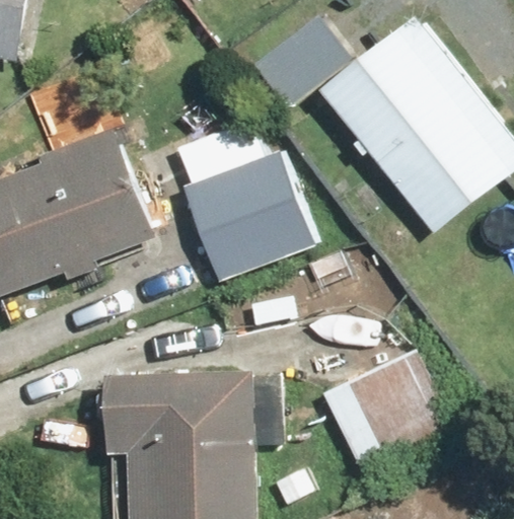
[(0,57),(19,61),(31,0),(0,0),(0,57)]
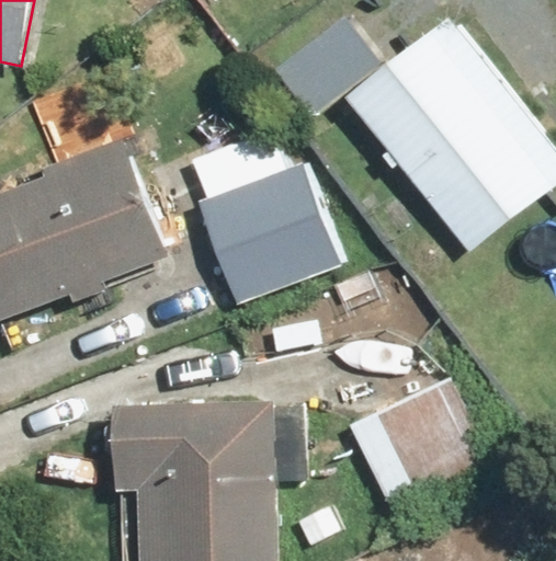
[(310,115),(379,58),(342,13),(273,70),(310,115)]
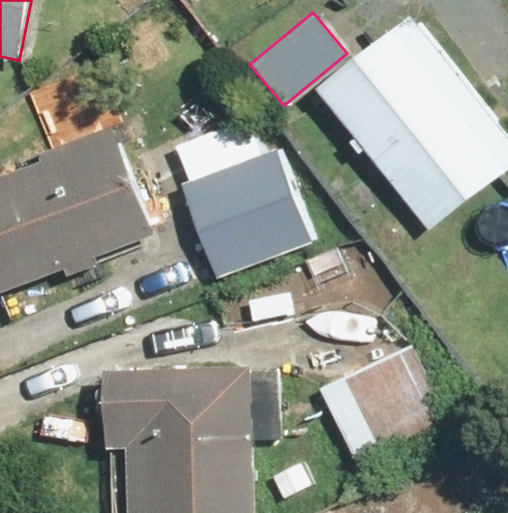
[(507,165),(507,146),(409,20),(318,91),(426,229),(507,165)]
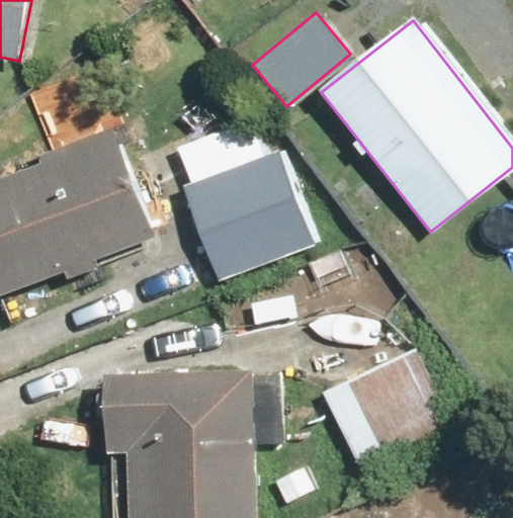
[(190,183),(182,186),(215,278),(315,243),(269,113),(177,146),(190,183)]
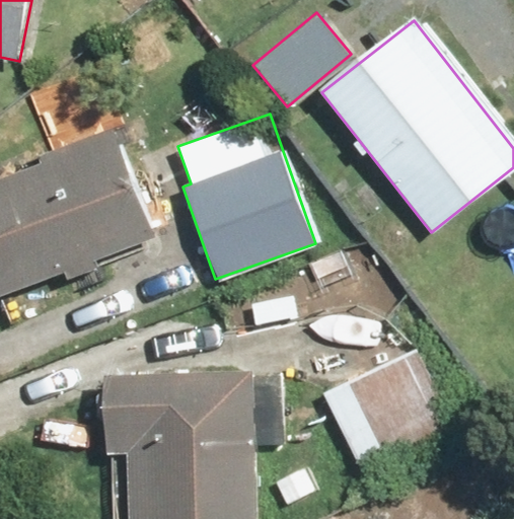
[(0,295),(155,238),(115,127),(38,155),(40,162),(0,176),(0,295)]
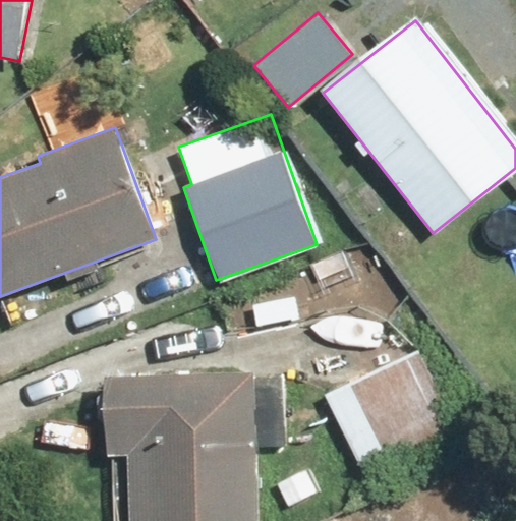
[(463,423),(427,345),(325,392),(360,471),(463,423)]
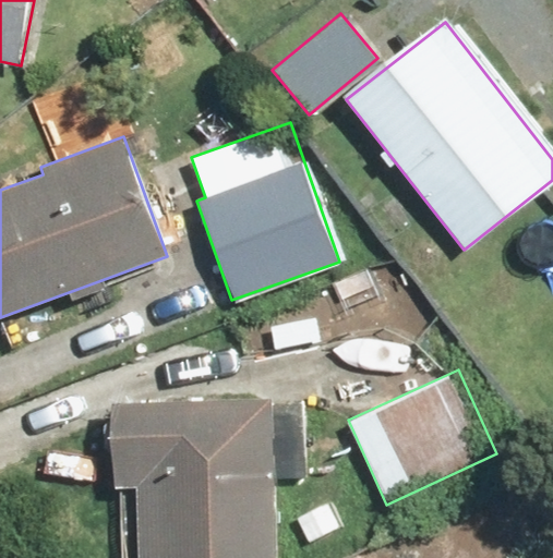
[(304,478),(307,405),(115,400),(112,487),(136,488),(134,557),(267,557),(271,477),(304,478)]
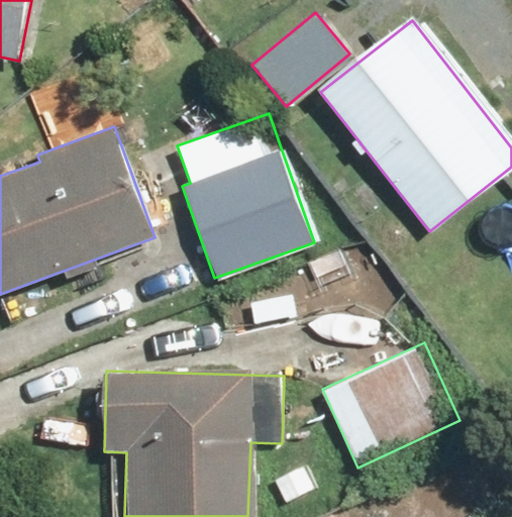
All buildings are outlined.
